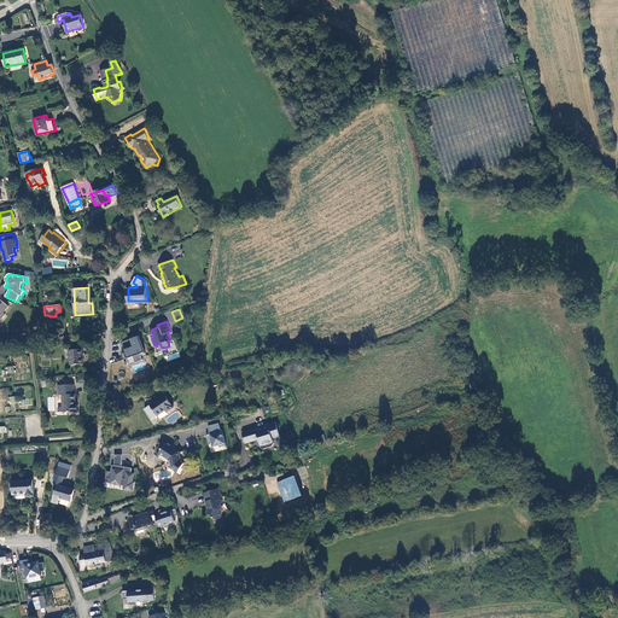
[(138,338),(129,340),(132,348),(130,348),(130,350),(123,353),(127,365),(145,357),(138,338)]
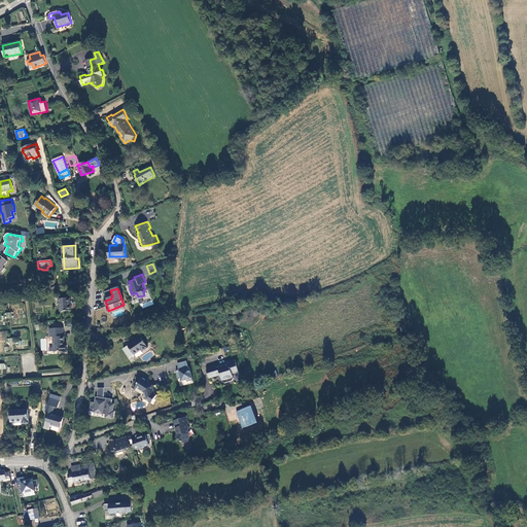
[(102,293),(105,301),(111,299),(111,296),(112,296),(110,290),(102,293)]
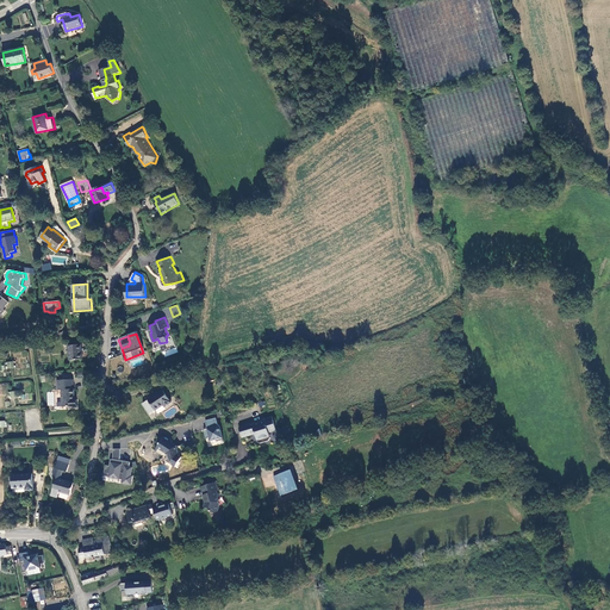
[(81,344),(68,346),(69,360),(82,359),(81,344)]
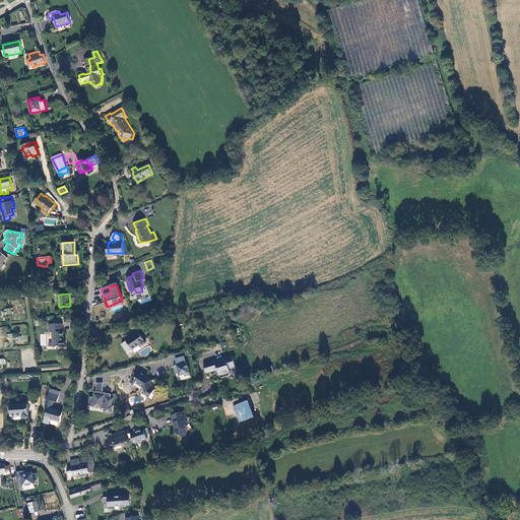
[(63,324),(50,324),(50,332),(52,332),(53,346),(66,346),(66,340),(64,340),(64,332),(63,332),(63,324)]
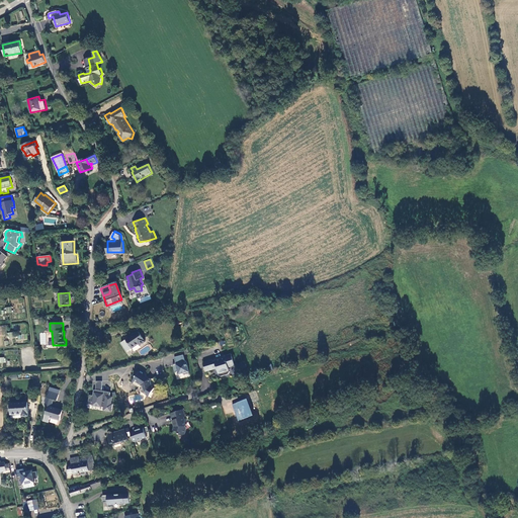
[(131,336),(126,339),(133,348),(139,344),(141,345),(147,342),(139,331),(136,333),(134,332),(131,336)]
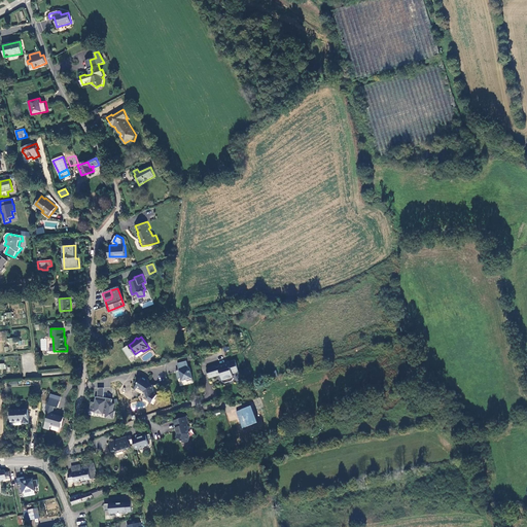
[(234,378),(233,373),(239,371),(236,359),(207,369),(210,377),(221,374),(223,381),(225,382),(233,380),(234,378)]
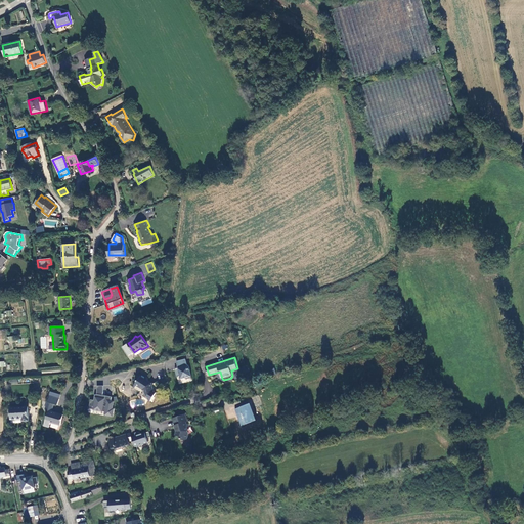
[(178,368),(175,369),(177,377),(180,376),(181,379),(185,378),(186,380),(191,378),(188,366),(187,366),(185,359),(176,362),(178,367),(178,368)]
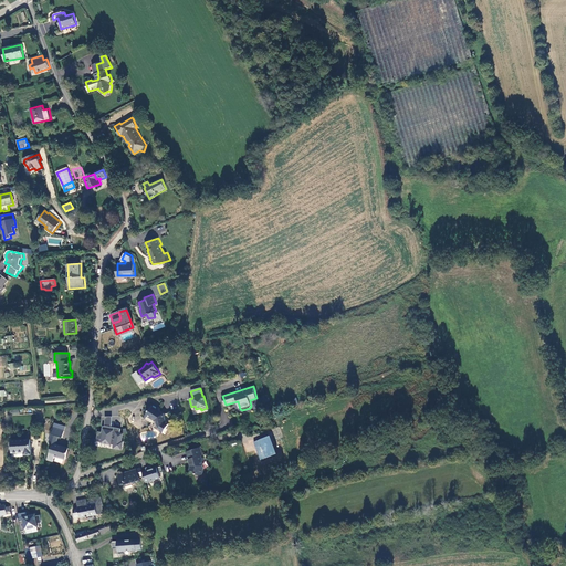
[(154,407),(147,416),(156,421),(157,420),(157,421),(158,426),(157,426),(156,428),(166,433),(171,425),(168,422),(166,415),(154,407)]
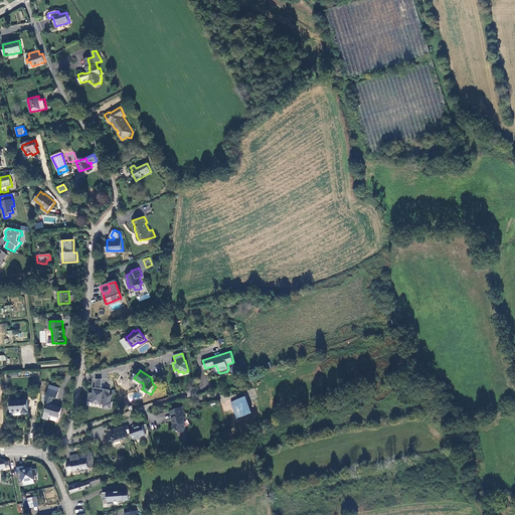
[(102,379),(96,379),(96,386),(96,388),(94,388),(93,393),(90,393),(89,399),(94,400),(93,403),(105,405),(104,408),(112,409),(113,402),(111,401),(112,396),(112,394),(110,394),(111,390),(105,389),(104,392),(101,392),(102,388),(102,386),(102,379)]
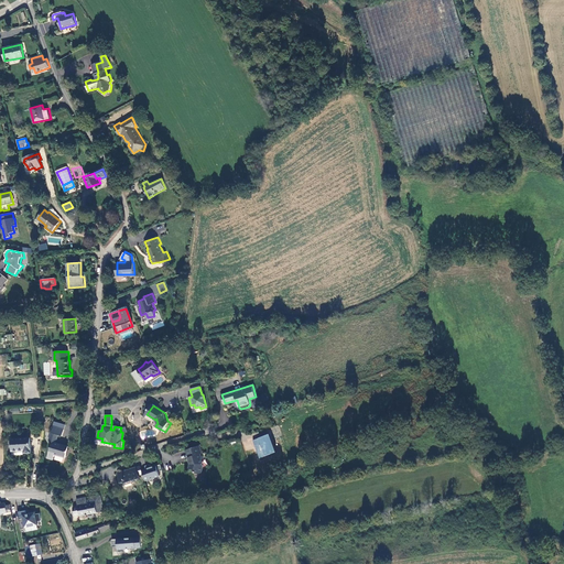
[(65,430),(53,426),(51,433),(58,435),(63,436),(65,430)]
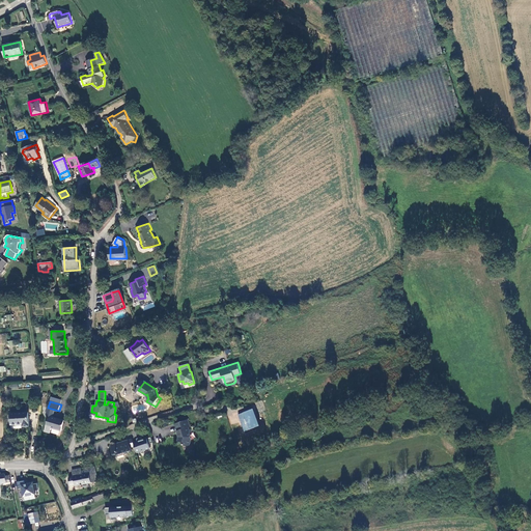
[(47,415),(49,416),(52,417),(55,410),(48,408),(47,415)]
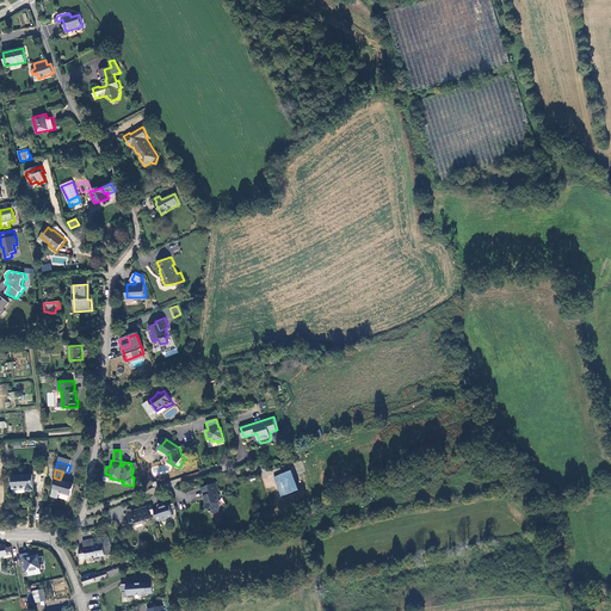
[(281,497),(297,491),(291,470),(273,476),(281,497)]
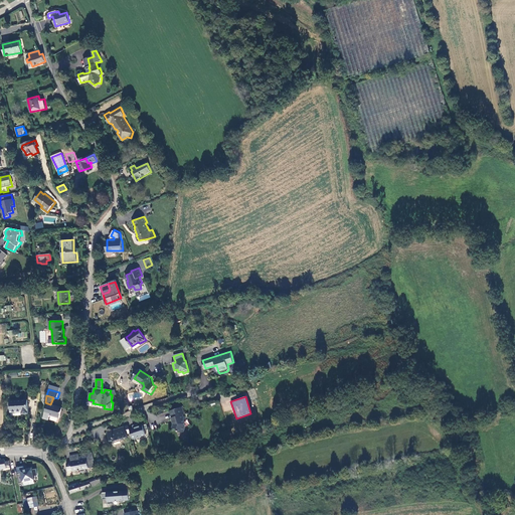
[(28,400),(10,401),(11,412),(22,411),(22,414),(29,413),(28,400)]
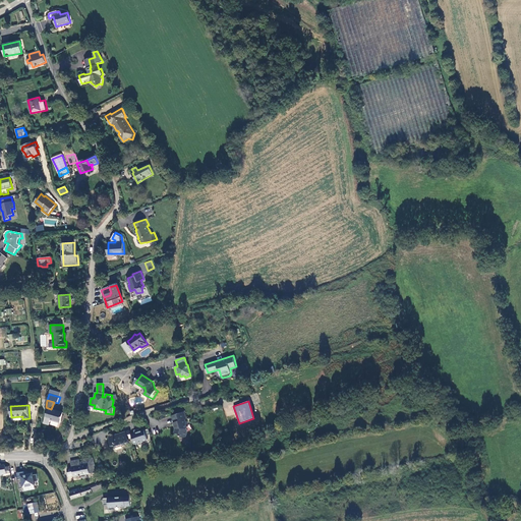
[(51,409),(48,408),(44,423),(49,424),(51,420),(60,423),(63,414),(61,414),(62,412),(51,409)]
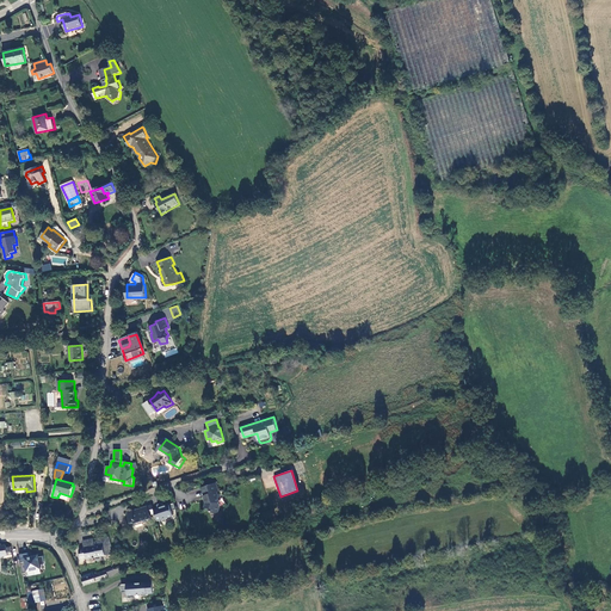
[(216,482),(201,487),(204,495),(203,495),(204,500),(205,500),(204,507),(209,508),(210,512),(217,513),(220,505),(217,499),(218,497),(217,491),(220,491),(216,482)]
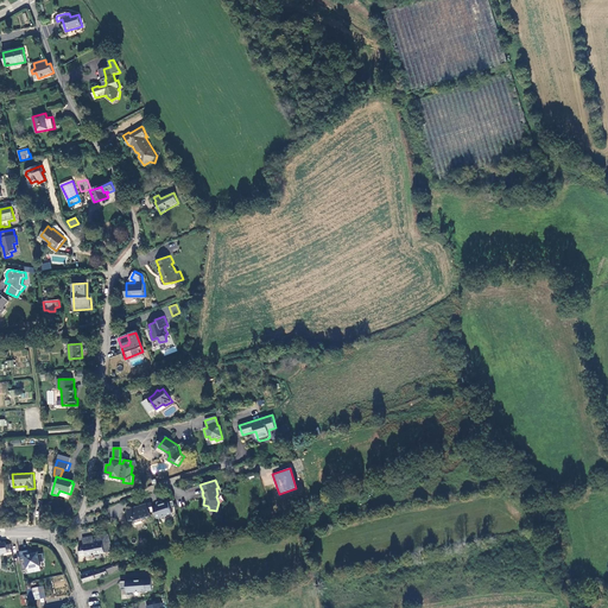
[(175,508),(172,501),(166,504),(164,504),(164,502),(163,501),(158,502),(158,506),(153,507),(157,519),(162,517),(163,518),(168,517),(168,515),(173,513),(171,508),(175,508)]
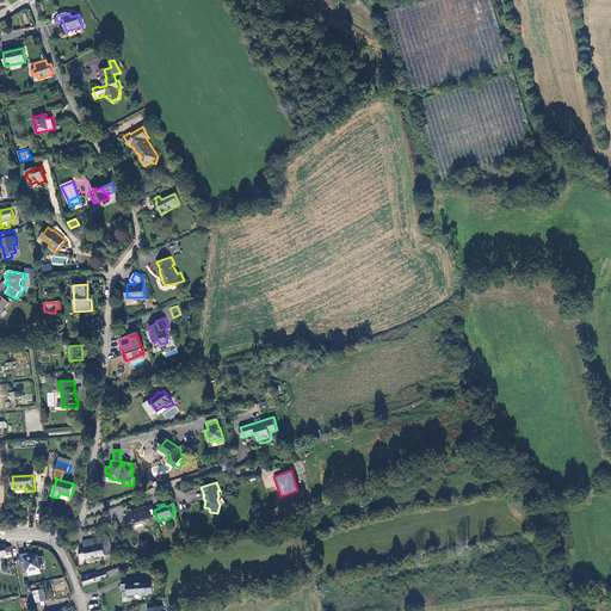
[(142,522),(143,523),(153,519),(148,506),(128,513),(129,517),(128,518),(130,525),(136,523),(142,522)]
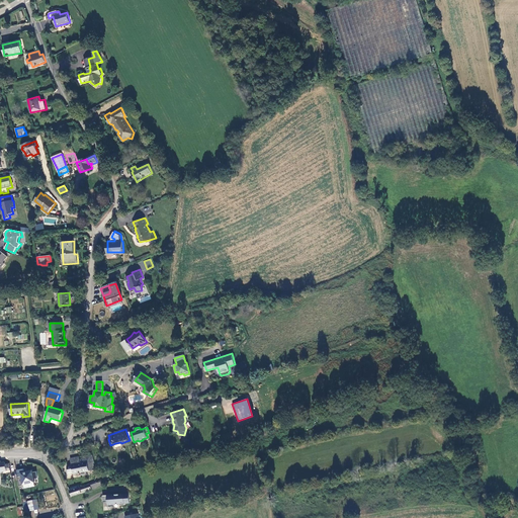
[(79,461),(80,463),(88,462),(90,471),(96,470),(95,464),(96,464),(94,455),(83,457),(84,459),(81,459),(80,459),(79,461)]
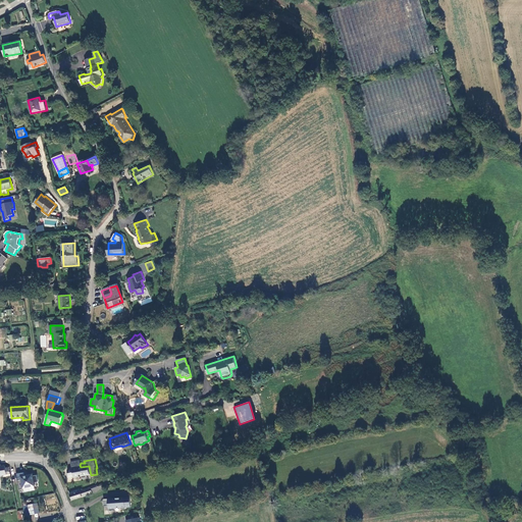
[(0,476),(7,475),(7,472),(10,471),(9,467),(6,468),(5,466),(0,466),(0,476)]
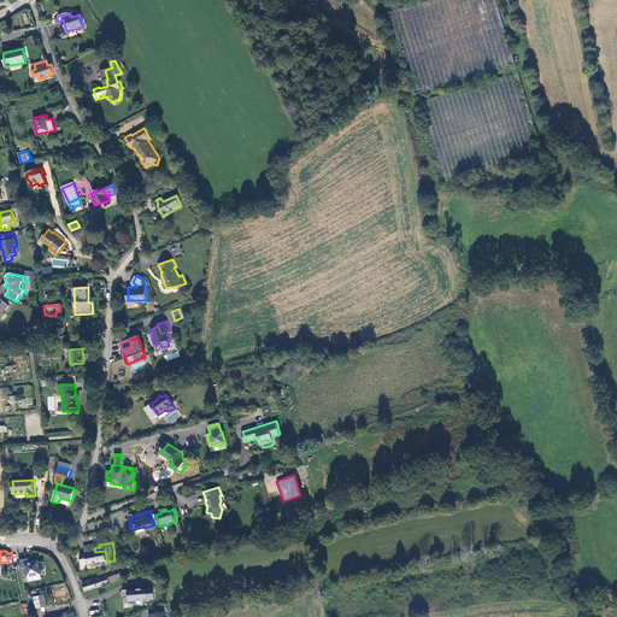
[(95,552),(86,553),(88,564),(88,565),(107,562),(105,551),(95,552)]
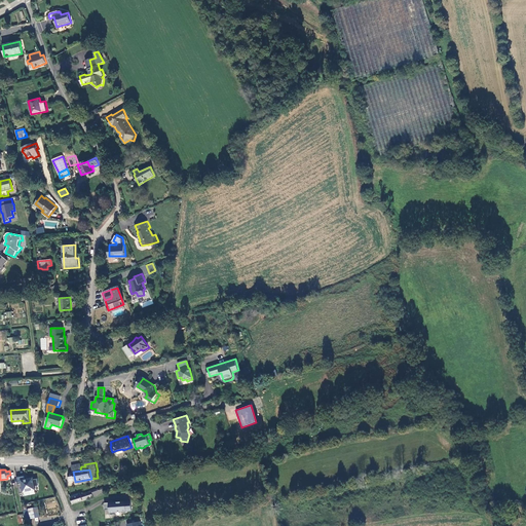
[(16,478),(21,494),(25,493),(25,492),(35,490),(35,487),(39,486),(37,479),(33,480),(33,478),(29,479),(29,480),(28,480),(25,481),(25,479),(24,477),(16,478)]
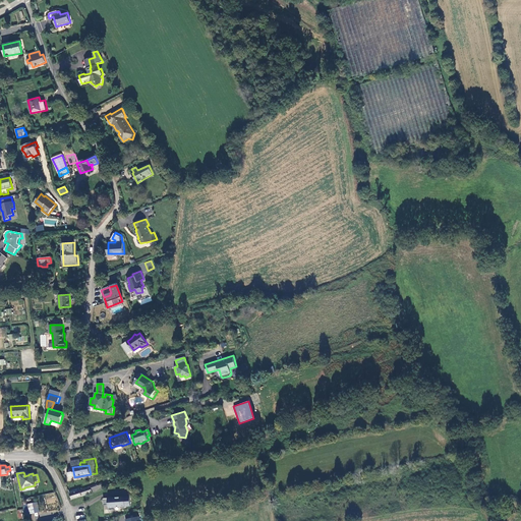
[(99,484),(91,486),(93,493),(101,489),(99,484)]
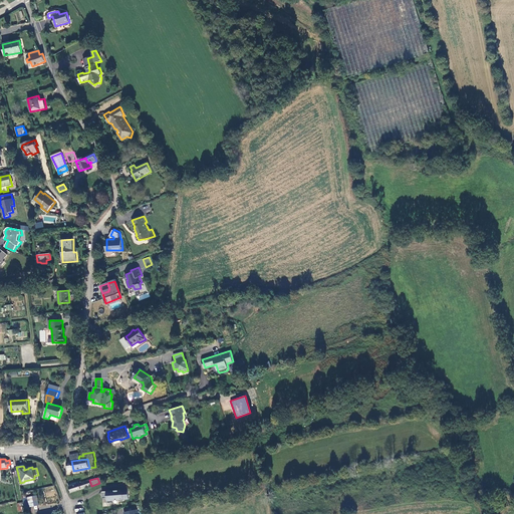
[(71,492),(91,486),(89,480),(88,481),(69,487),(71,492)]
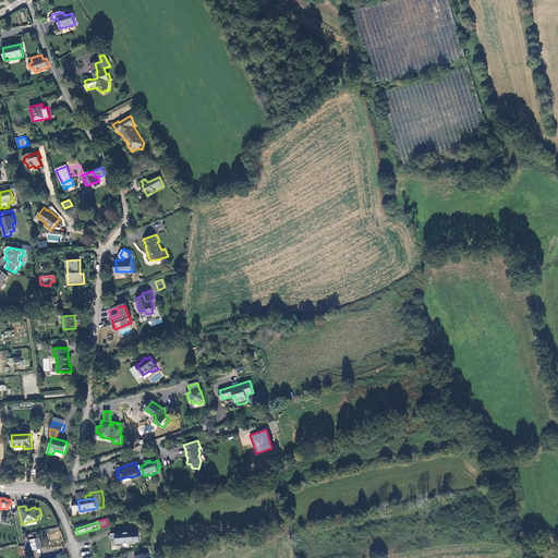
[(111,533),(112,541),(117,541),(118,545),(124,545),(124,543),(130,542),(130,543),(135,543),(135,542),(141,541),(140,531),(134,532),(134,531),(111,533)]
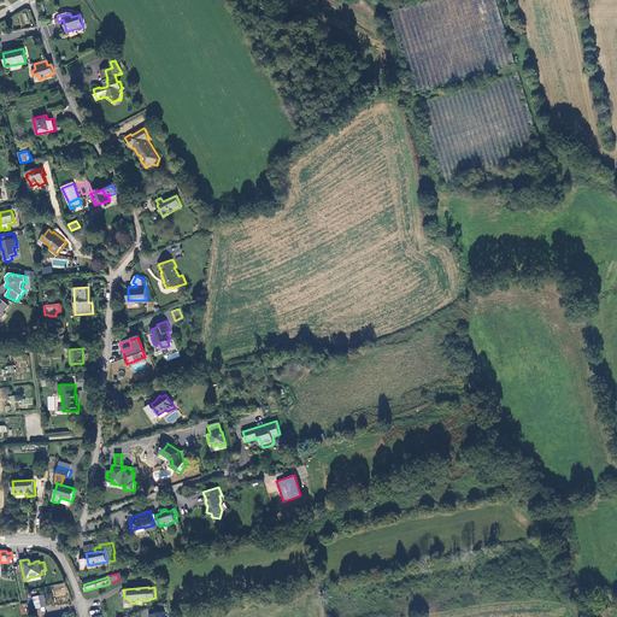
[(50,606),(46,594),(29,599),(30,610),(50,606)]
